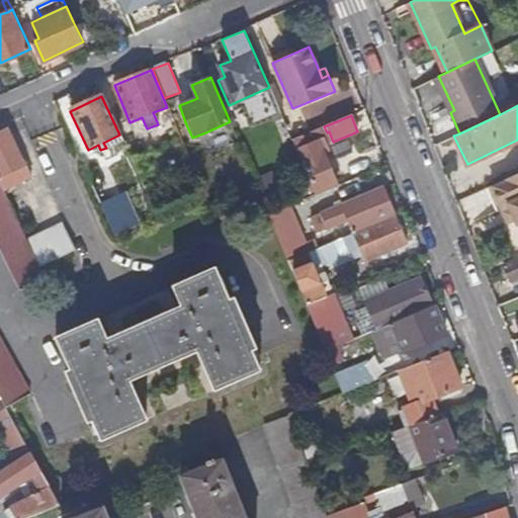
[(324,126),(314,131),(317,137),(327,133),(324,126)]
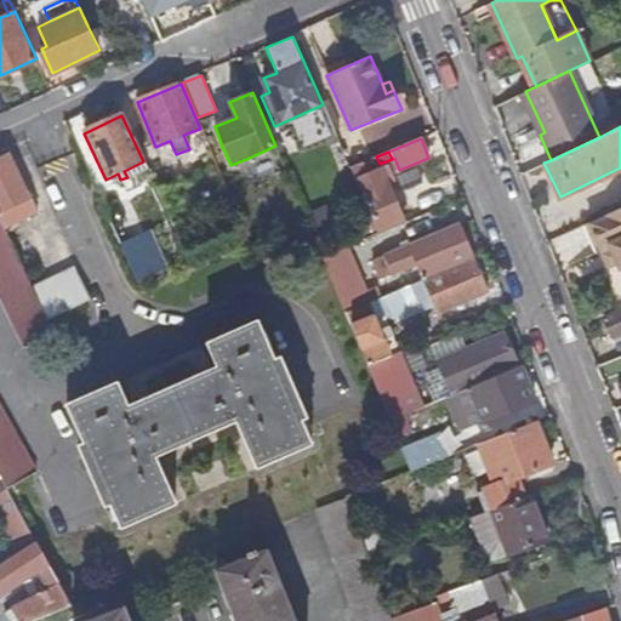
[(0,159),(0,223),(3,228),(38,210),(11,154),(0,159)]
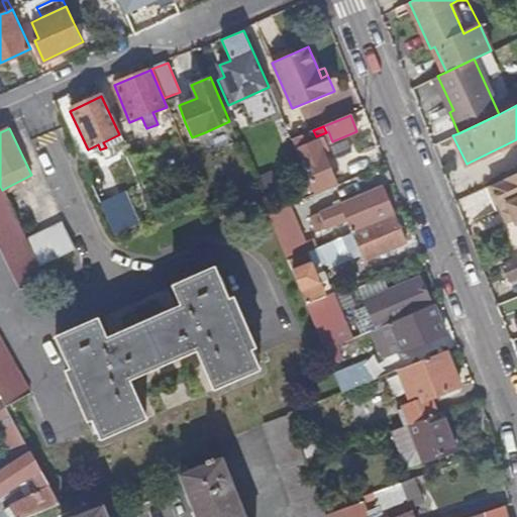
[(313,130),(291,140),(315,196),(336,187),(321,152),(327,149),(322,138),(317,140),(316,136),(313,130)]
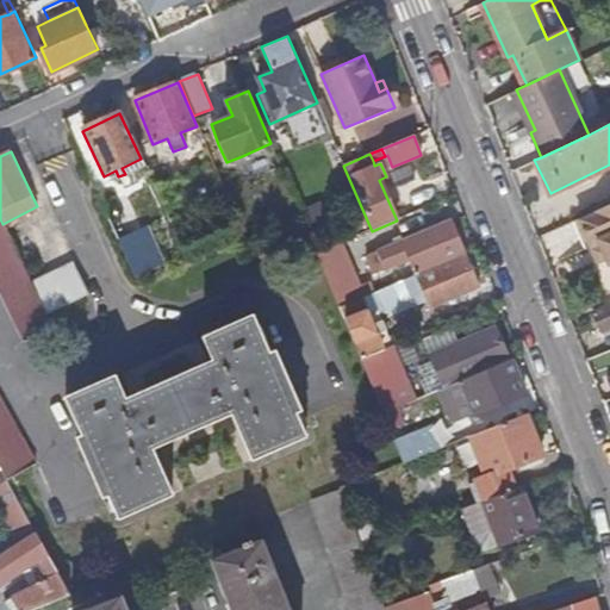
[(609,205),(579,219),(592,247),(601,243),(608,257),(609,262),(609,205)]
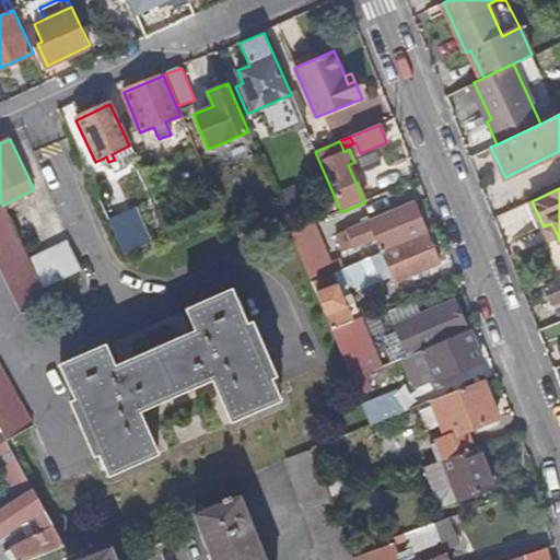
[(117,191),(103,199),(115,225),(130,217),(117,191)]
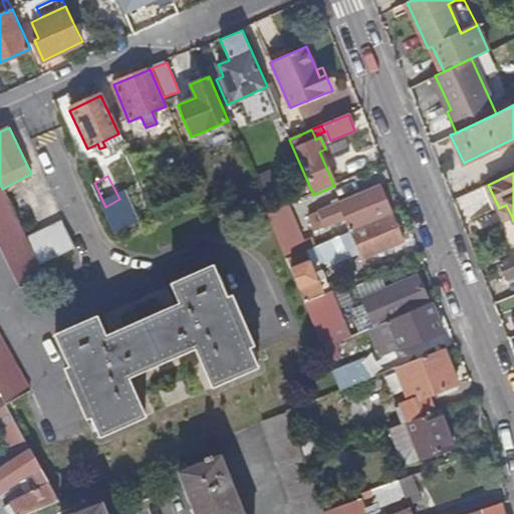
[(338,204),(350,232),(393,214),(380,187),(338,204)]
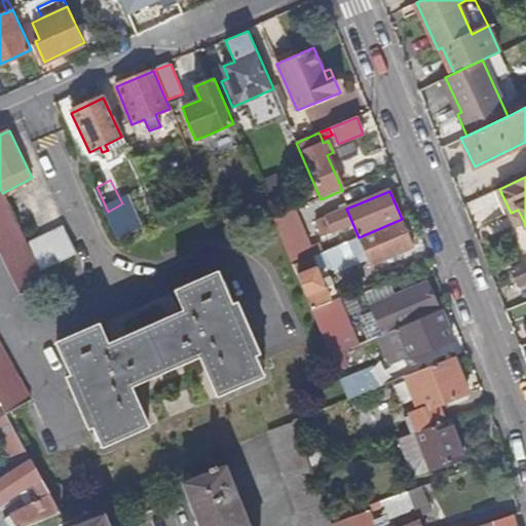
[(43,282),(0,194),(0,257),(19,294),(43,282)]
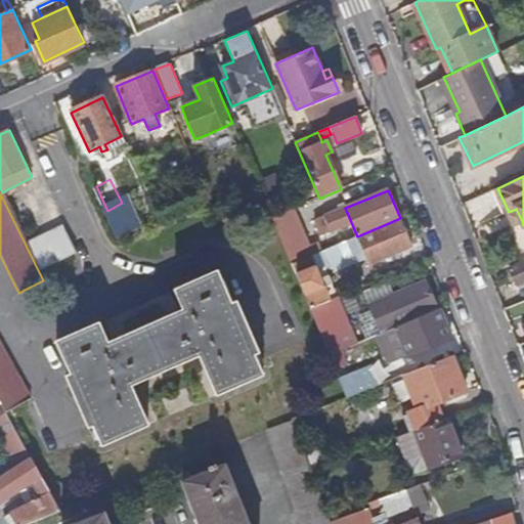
[(18,204),(9,208),(16,222),(26,217),(18,204)]
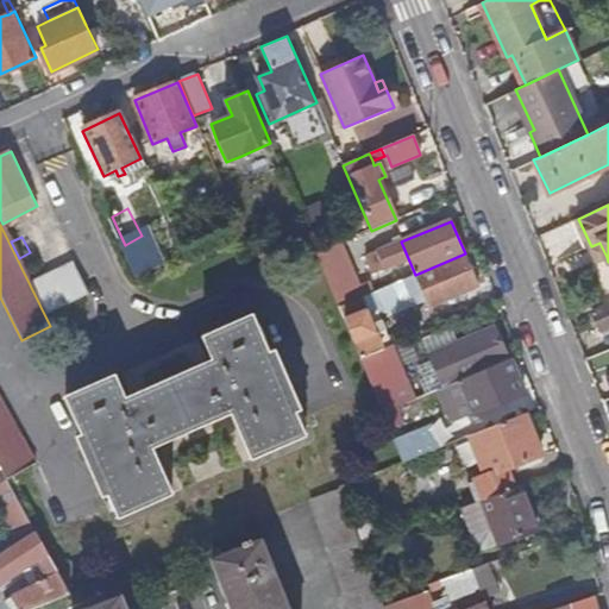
[(600,243),(591,246),(598,261),(607,257),(600,243)]
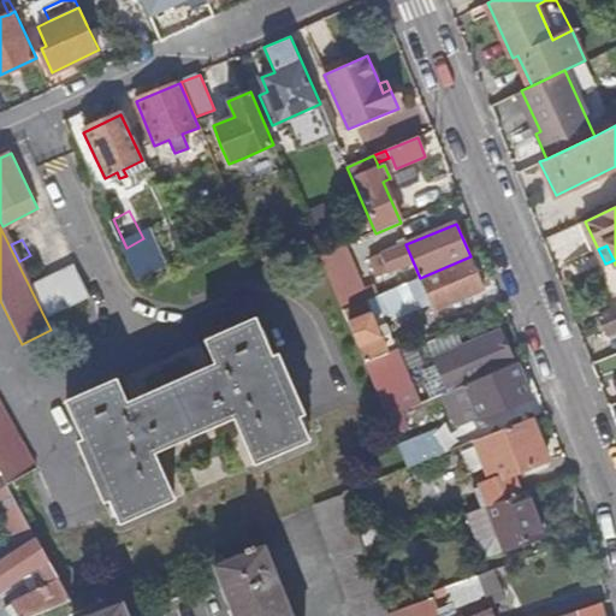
[(320,258),(343,312),(377,297),(373,286),(363,291),(344,247),(320,258)]
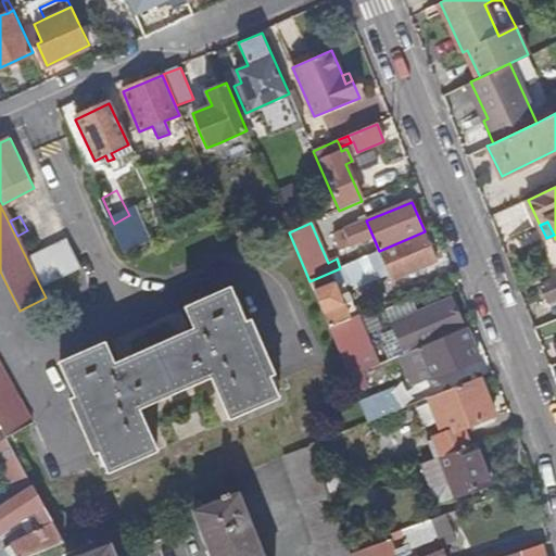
[(361,224),(335,236),(341,251),(367,239),(361,224)]
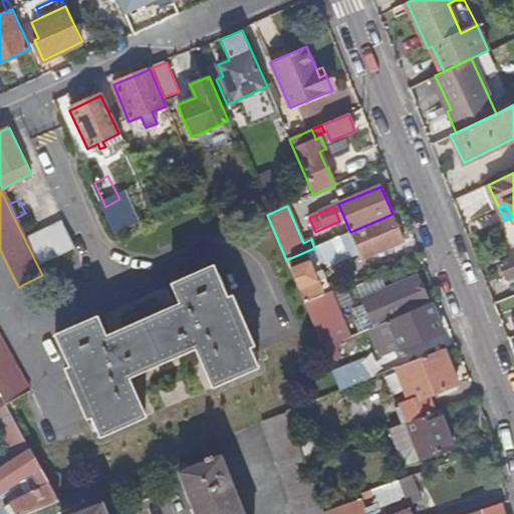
[(393,214),(350,232),(362,260),(405,242),(393,214)]
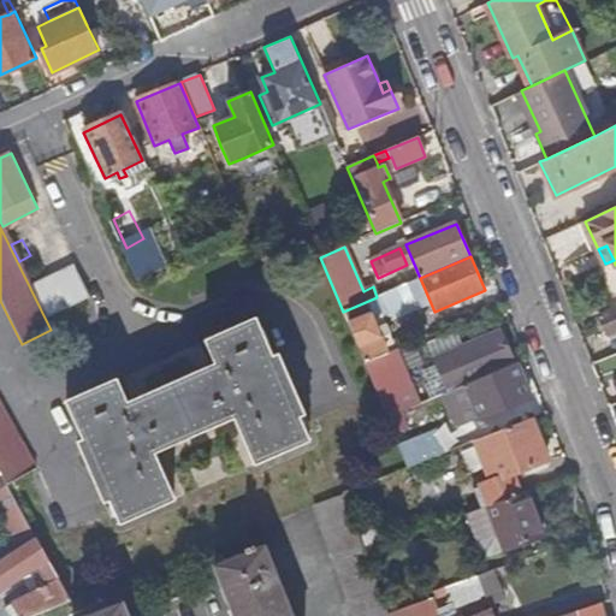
[(73,270),(34,288),(48,319),(88,301),(73,270)]
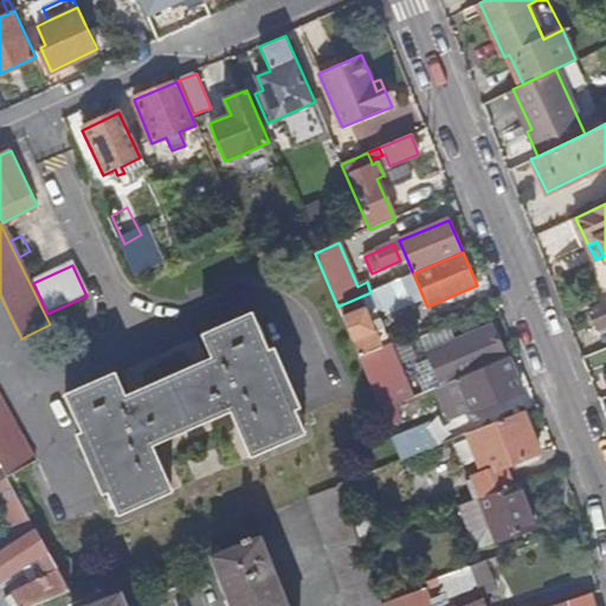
[(337,307),(360,360),(382,350),(376,335),(385,333),(381,322),(372,326),(365,310),(376,305),(371,292),(337,307)]
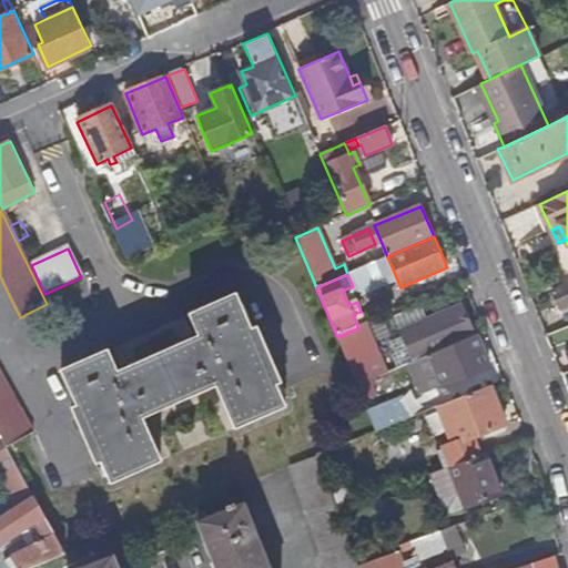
[(567,284),(553,293),(559,310),(567,305),(567,284)]
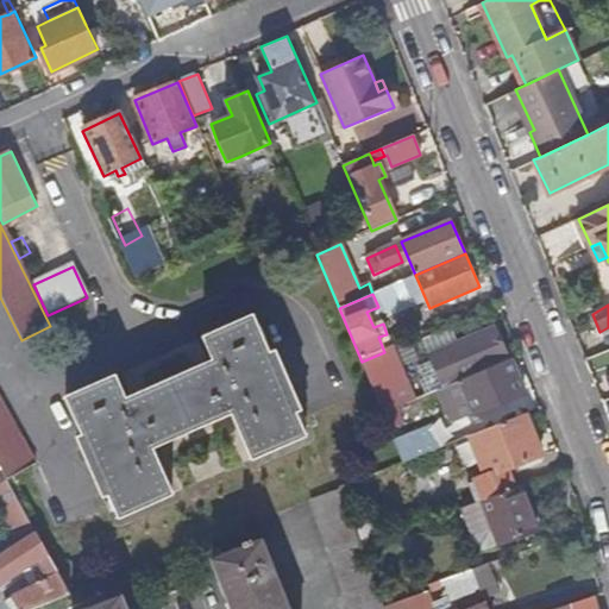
[(173,494),(152,449),(233,413),(253,458),(306,435),(295,413),(301,410),(275,352),(270,353),(255,315),(205,338),(214,362),(126,400),(115,376),(67,397),(83,435),(79,438),(104,496),(110,495),(119,518),(173,494)]
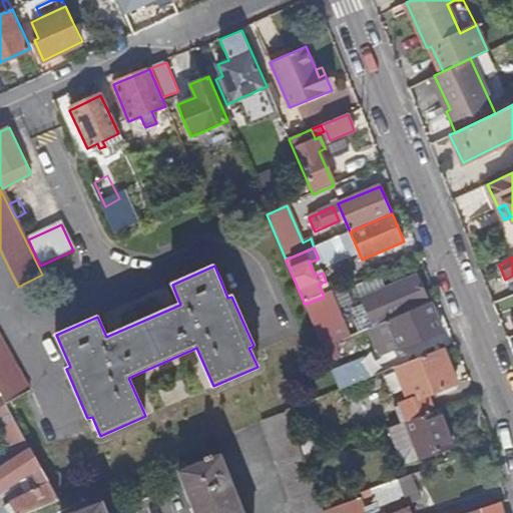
[(418,275),(363,298),(362,299),(375,328),(389,322),(430,304),(418,275)]
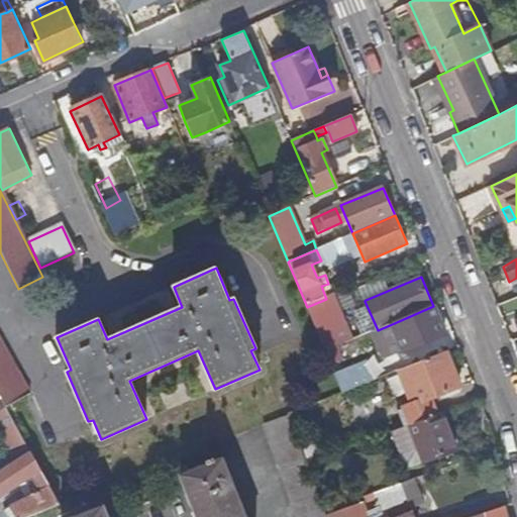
[(326,299),(307,307),(325,351),(352,340),(334,296),(326,299)]
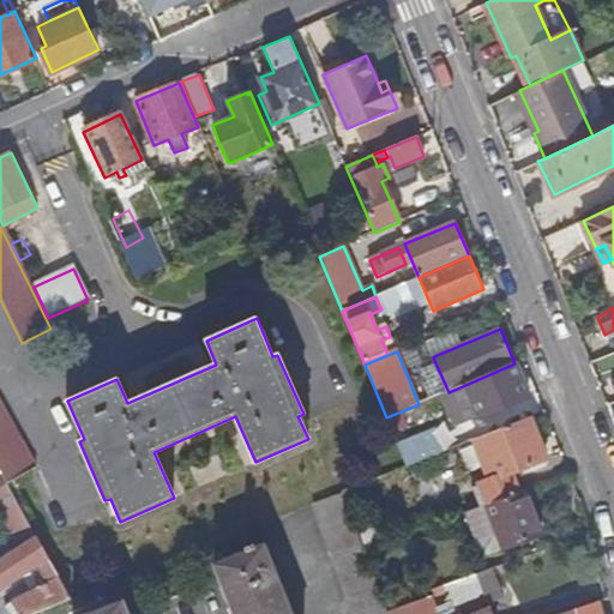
[(515,363),(465,385),(479,416),(528,395),(515,363)]
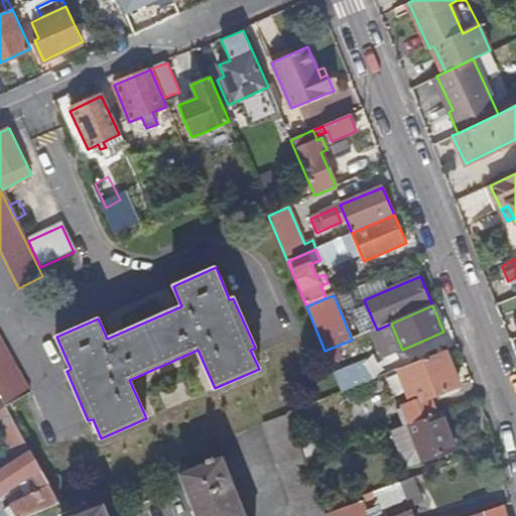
[(29,392),(0,340),(0,395),(2,399),(5,405),(29,392)]
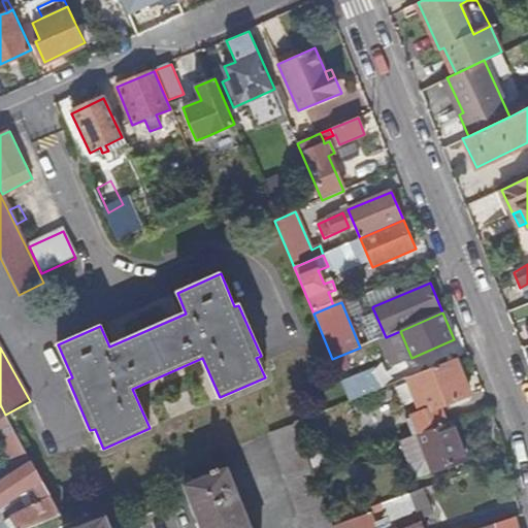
[(414,416),(420,431),(446,422),(440,406),(469,395),(455,359),(407,377),(422,413),(414,416)]
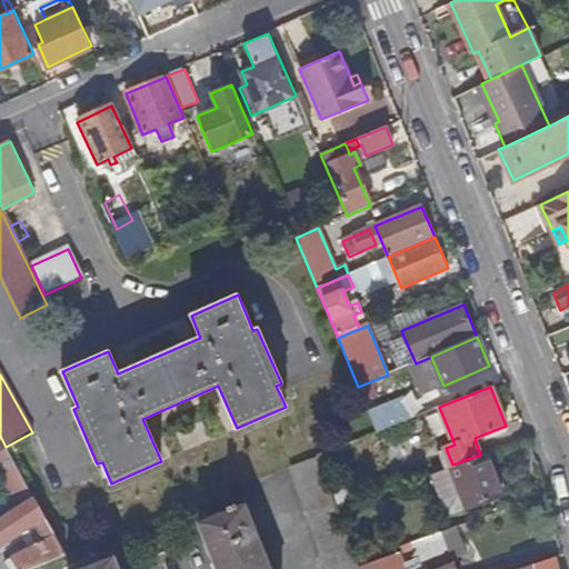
[(403,399),(369,412),(377,432),(412,418),(403,399)]
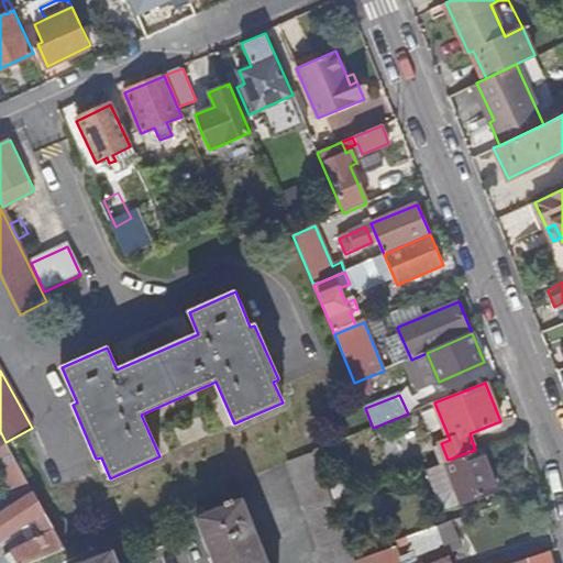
[(24,497),(33,490),(6,442),(2,435),(0,437),(0,472),(7,485),(14,481),(24,497)]
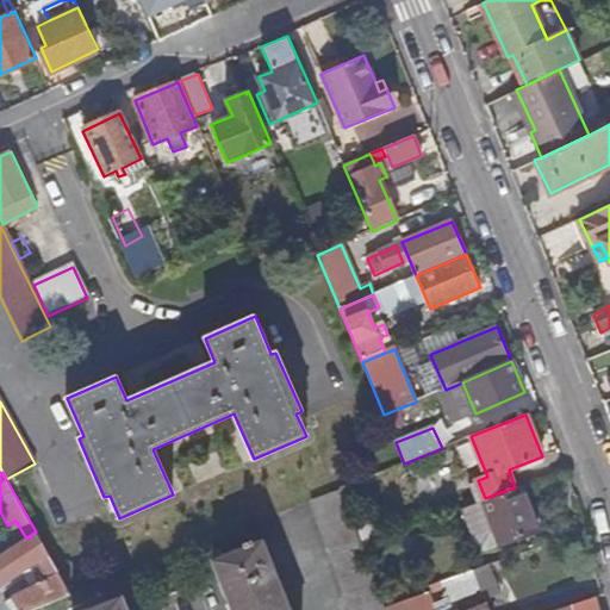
[(485,498),(473,502),(489,546),(549,524),(534,480),(515,487),(485,498)]
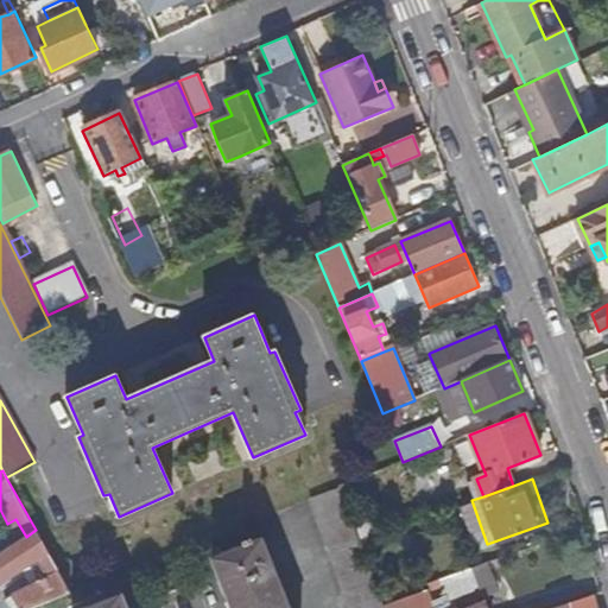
[(311,498),(350,607),(384,607),(381,599),(361,540),(341,486),(311,498)]
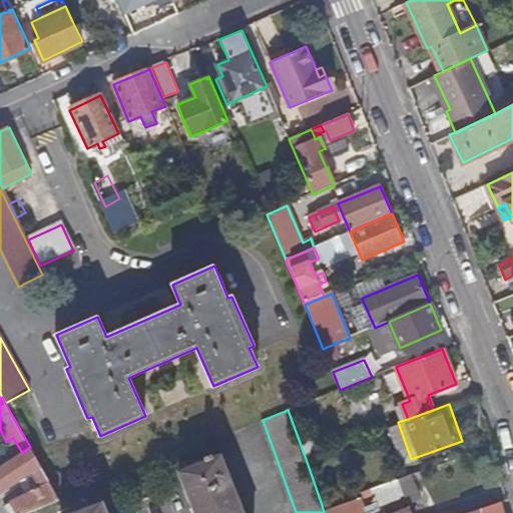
[(22,453),(0,467),(0,494),(22,481),(19,477),(25,473),(34,490),(6,505),(10,512),(28,512),(60,500),(30,447),(22,453)]
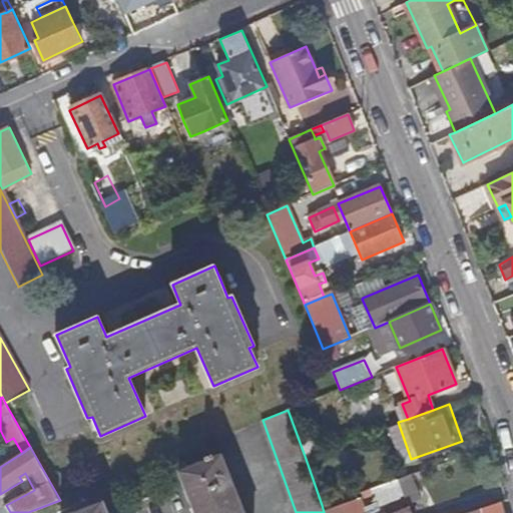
[(243,512),(220,455),(213,458),(212,454),(204,456),(206,460),(179,471),(192,505),(191,506),(193,512),(243,512)]
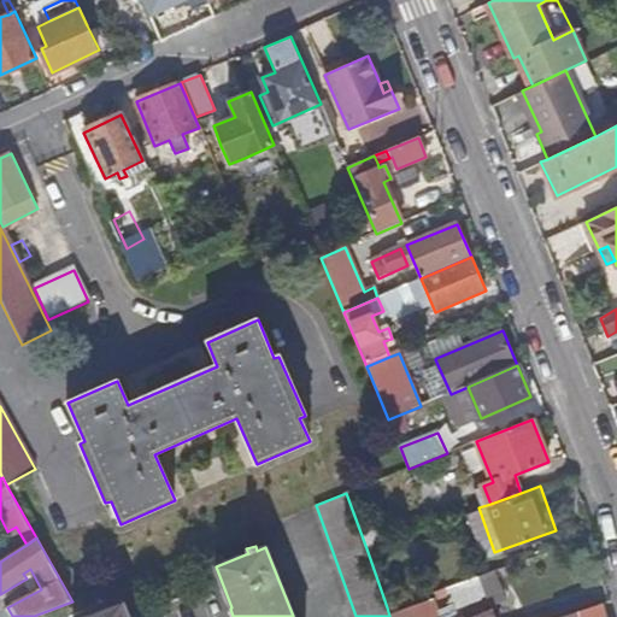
[(477,576),(488,604),(504,599),(493,570),(477,576)]
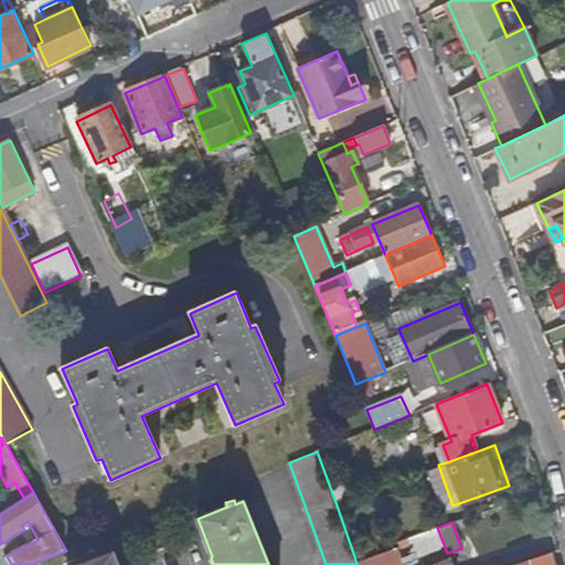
[(419,533),(400,541),(401,547),(422,539),(419,533)]
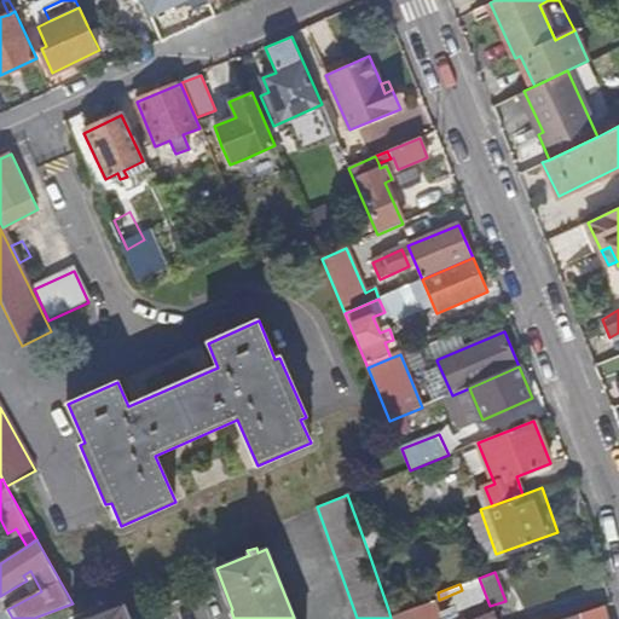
[(395,618),(493,618),(492,613),(475,618),(438,618),(437,613),(433,602),(395,617),(395,618)]
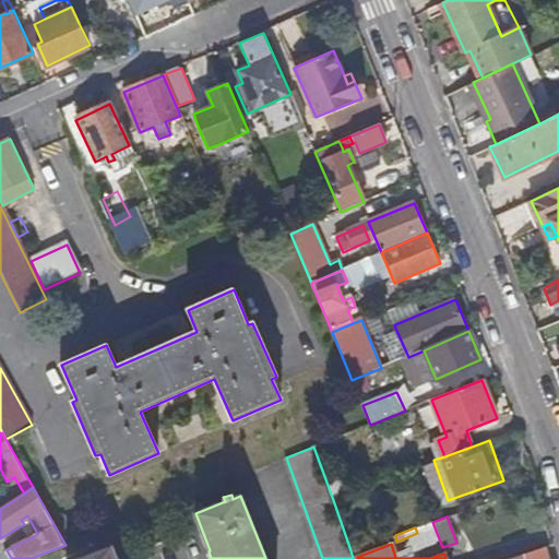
[(116,558),(111,547),(80,558),(116,558)]
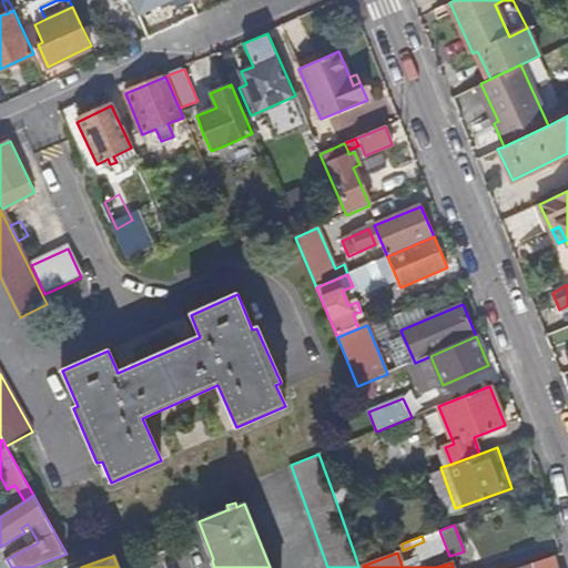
[(515,567),(555,567),(551,557),(515,567)]
